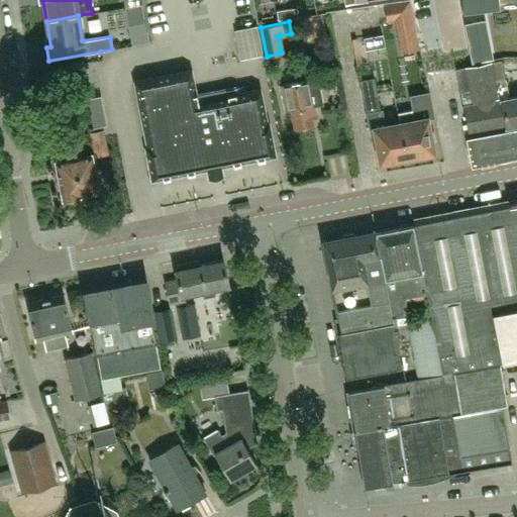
[(257,24),(238,30),(246,62),(267,57),(257,24)]
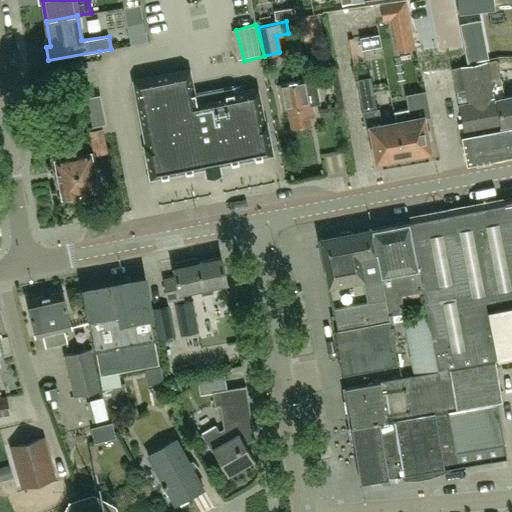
[(482,46),(465,49),(467,61),(484,58),(482,46)]
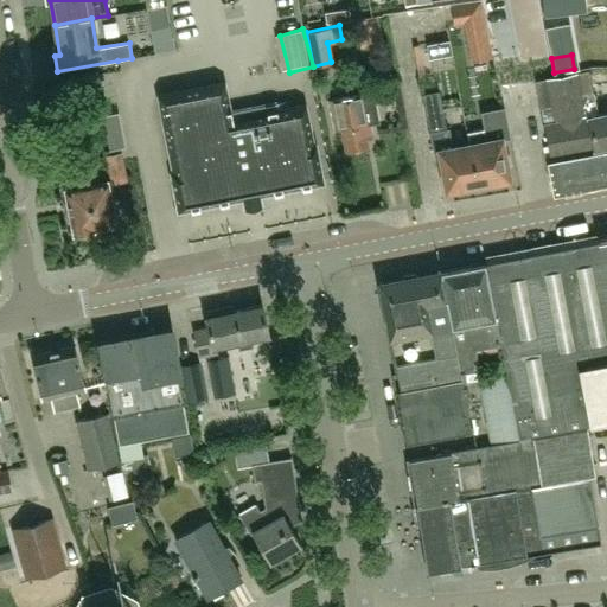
[(606,114),(598,116),(588,70),(562,76),(576,151),(593,147),(593,148),(606,145),(606,114)]
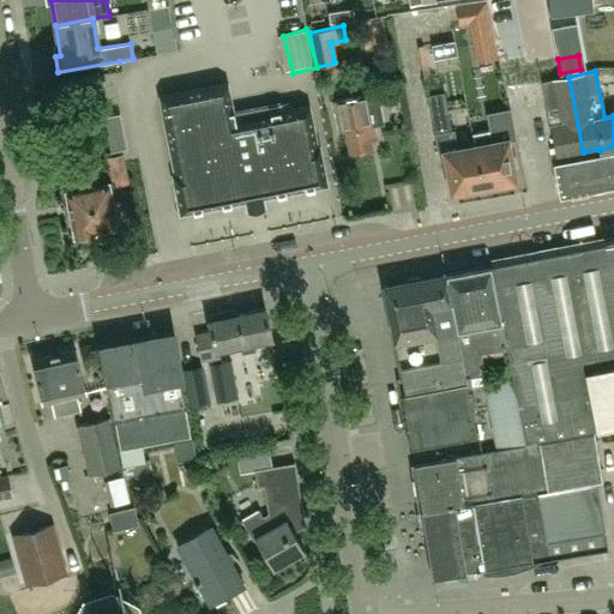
[(583,152),(569,77),(542,82),(557,157),(583,152)]
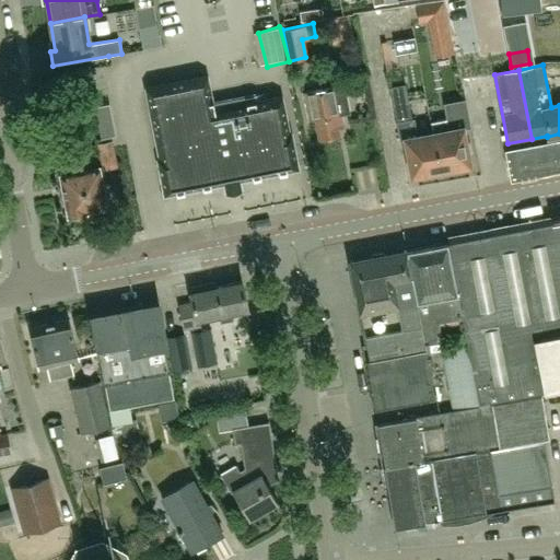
[(241,189),(238,181),(298,170),(291,135),(291,133),(289,135),(282,98),(282,97),(236,106),(235,98),(212,103),(210,89),(209,90),(206,77),(147,88),(160,159),(158,160),(158,161),(164,195),(224,184),(226,193),(241,189)]
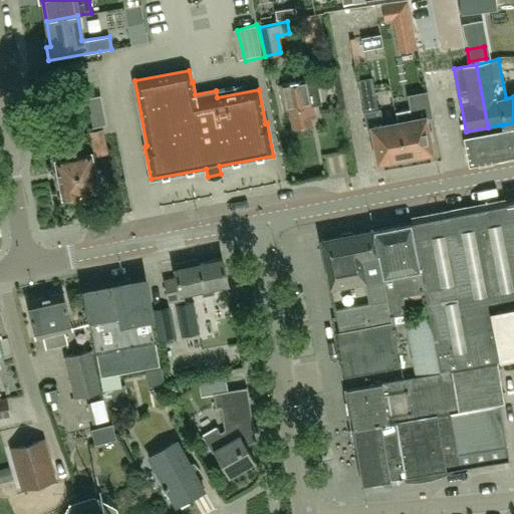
[(307,80),(279,85),(285,113),(288,112),(292,129),(311,124),(309,116),(315,115),(313,105),(320,104),(317,89),(315,78),(307,80)]
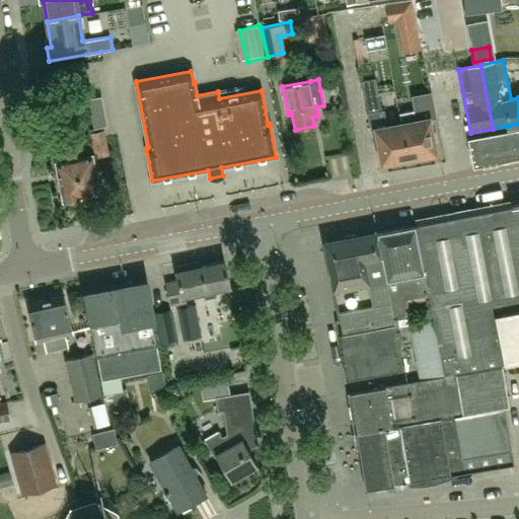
[(420,159),(421,155),(435,153),(433,144),(435,143),(430,119),(435,118),(430,92),(413,95),(416,109),(400,114),(401,123),(410,158),(411,157),(413,160),(420,159)]
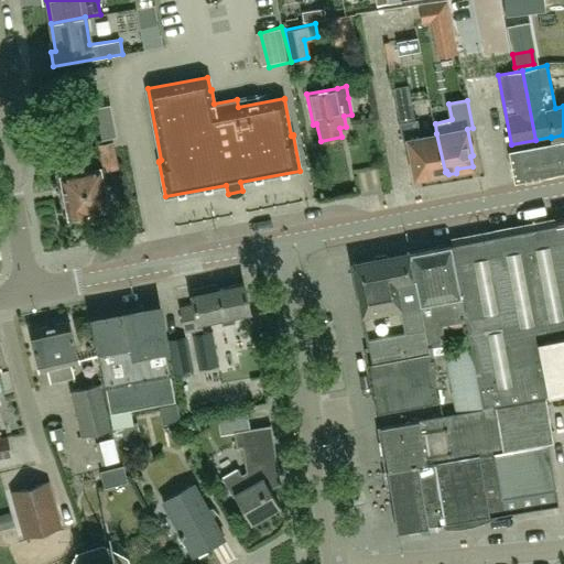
[(400,122),(416,119),(413,101),(397,105),(400,122)]
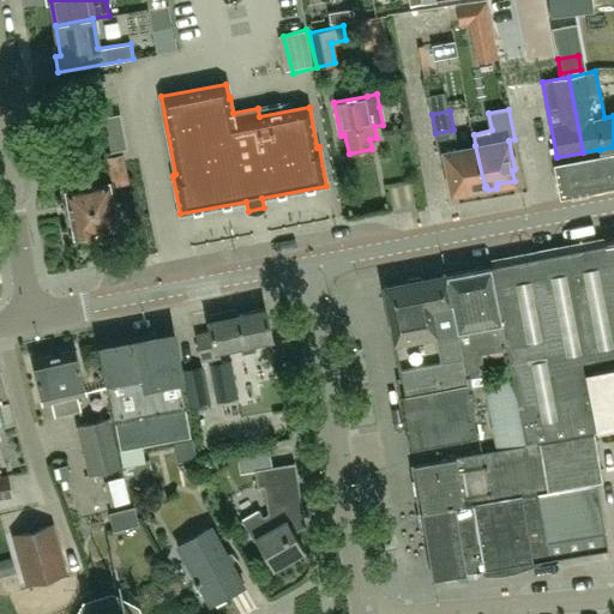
[(112,152),(125,149),(127,149),(120,114),(118,115),(104,118),(112,152)]
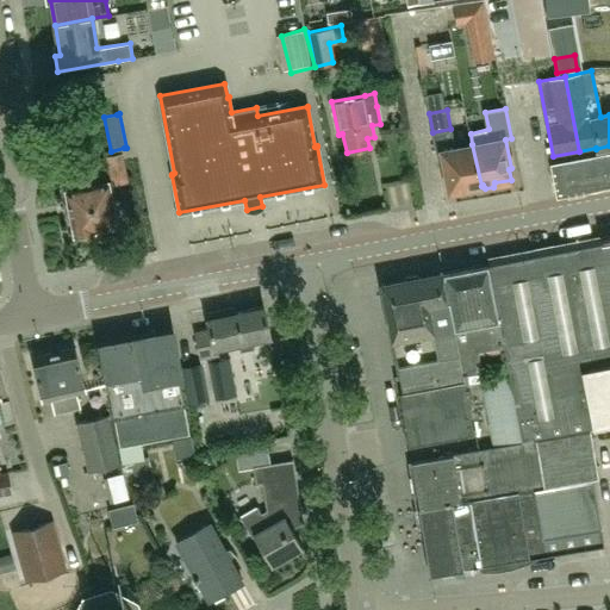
[(481,186),(472,144),(454,148),(452,129),(450,129),(433,132),(436,151),(441,150),(448,192),(481,186)]
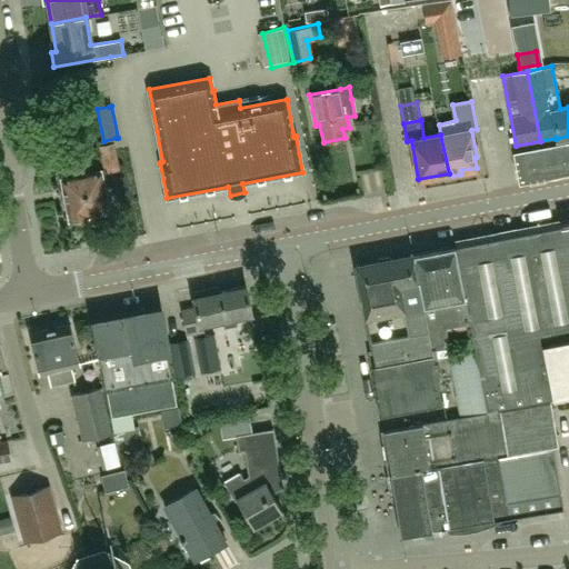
[(568,138),(511,150),(518,182),(568,171),(568,138)]
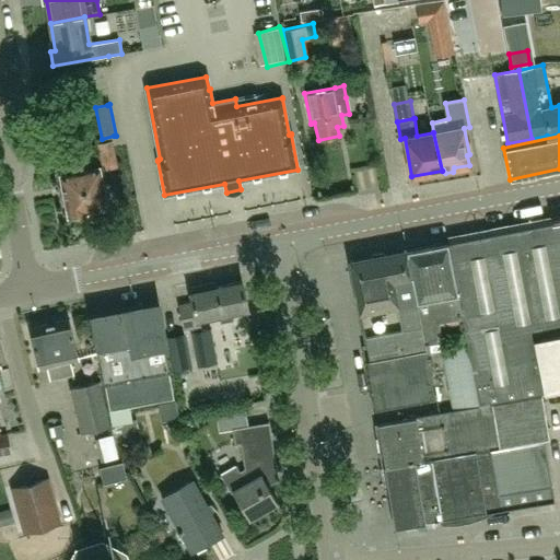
[(102,168),(116,165),(112,141),(97,144),(102,168)]
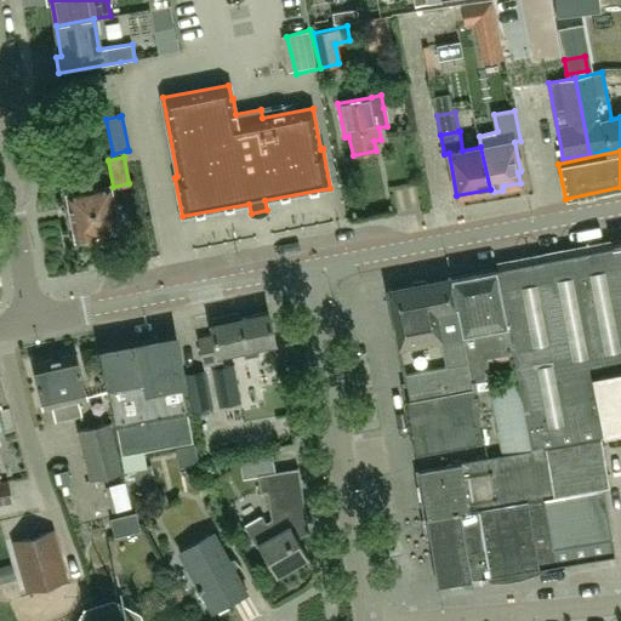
[(68,195),(77,238),(78,238),(81,241),(91,239),(93,234),(95,235),(117,229),(108,187),(85,192),(79,163),(63,165),(69,195),(68,195)]
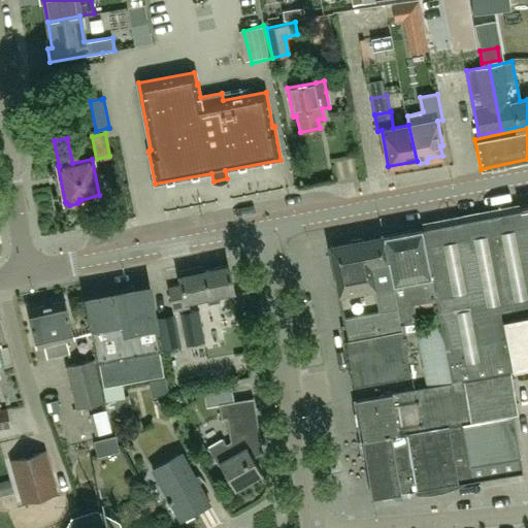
[(527,208),(490,217),(520,368),(527,366),(527,208)]
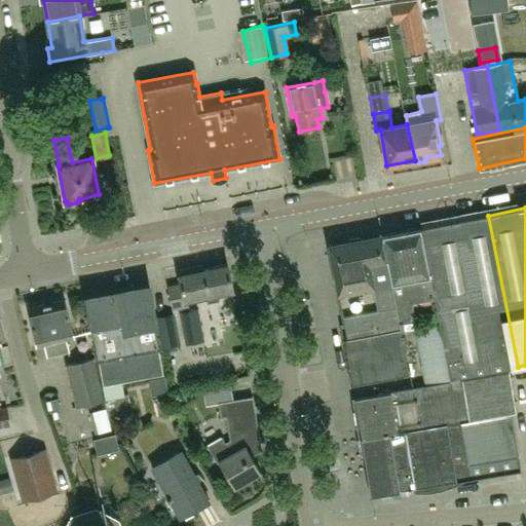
[(434,299),(450,380),(518,367),(488,216),(420,229),(427,264),(435,299),(434,299)]
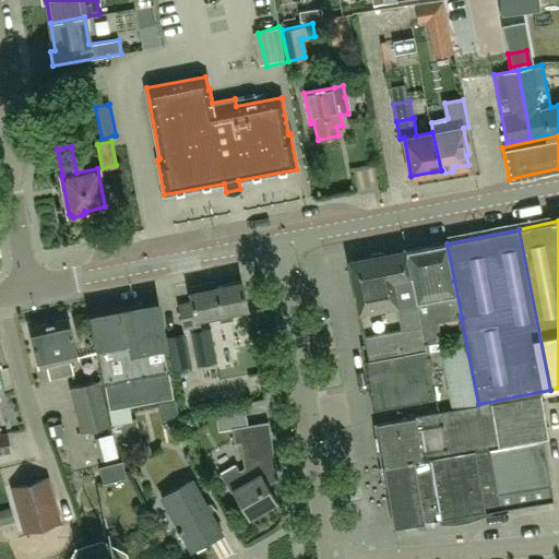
[(405,250),(413,288),(418,314),(424,344),(441,341),(437,322),(461,318),(462,318),(454,281),(447,244),(447,241),(405,250)]
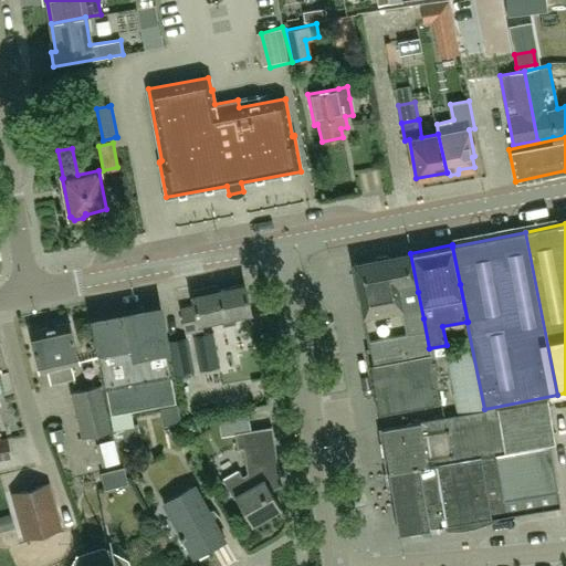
[(428,348),(429,348),(423,318),(418,292),(410,253),(354,264),(371,360),(373,360),(374,363),(370,363),(370,365),(429,355),(428,348)]
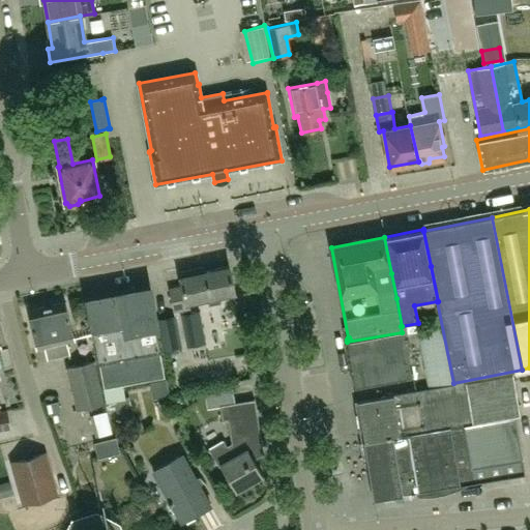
[(182,287),(170,290),(174,311),(186,308),(187,314),(180,315),(186,347),(205,343),(197,300),(208,298),(209,303),(221,301),(219,296),(233,293),(228,267),(204,271),(204,267),(179,272),(182,287)]
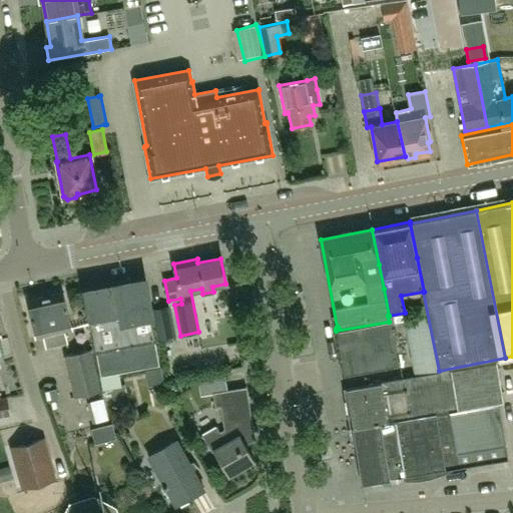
[(82,289),(88,324),(89,330),(91,329),(100,376),(158,365),(149,318),(151,318),(144,278),(127,281),(126,279),(100,284),(100,286),(82,289)]
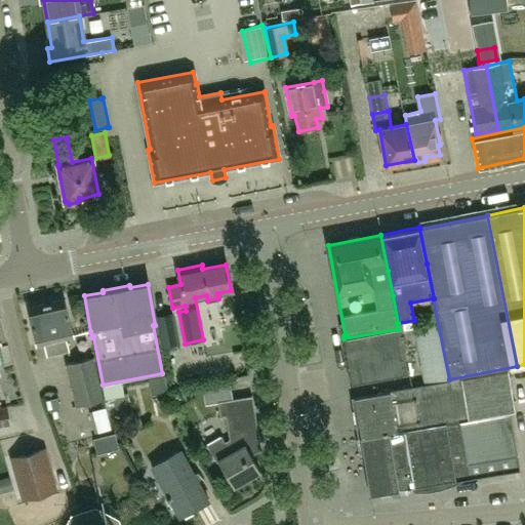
[(65,337),(73,335),(63,298),(28,308),(37,344),(45,341),(48,355),(68,350),(65,337)]
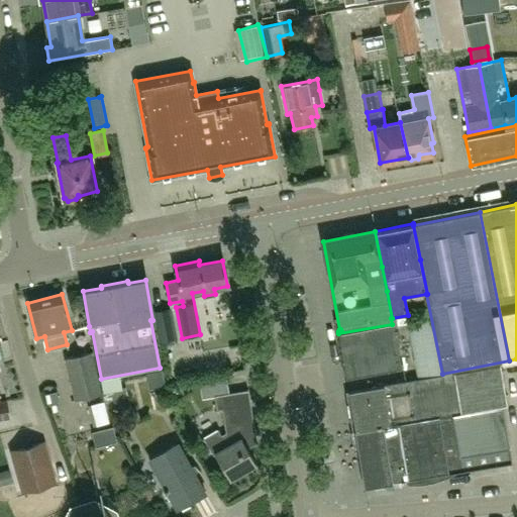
[(177,339),(171,308),(153,312),(160,343),(177,339)]
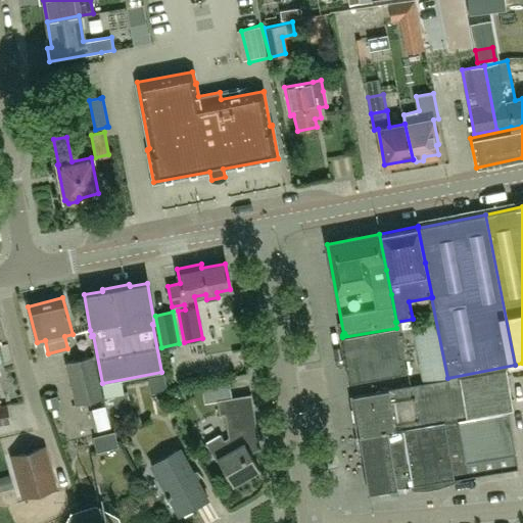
[(406,370),(396,328),(342,337),(349,381),(406,370)]
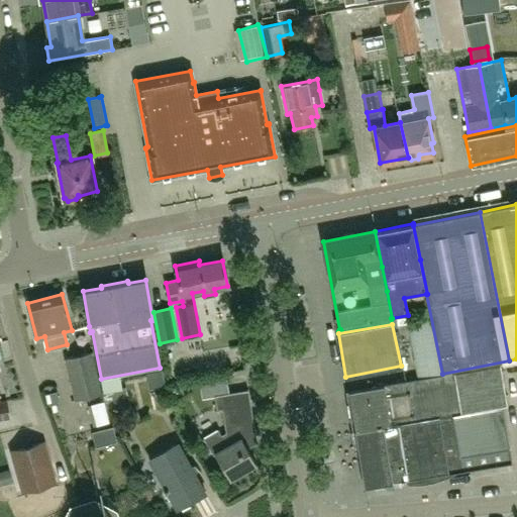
[(0,359),(4,358),(0,342),(0,341),(0,419),(9,418),(6,401),(0,402),(0,359)]
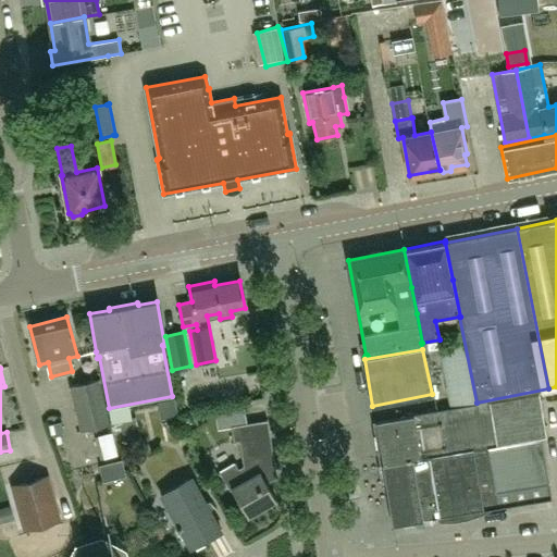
[(81,432),(109,424),(110,424),(99,379),(70,386),(81,432)]
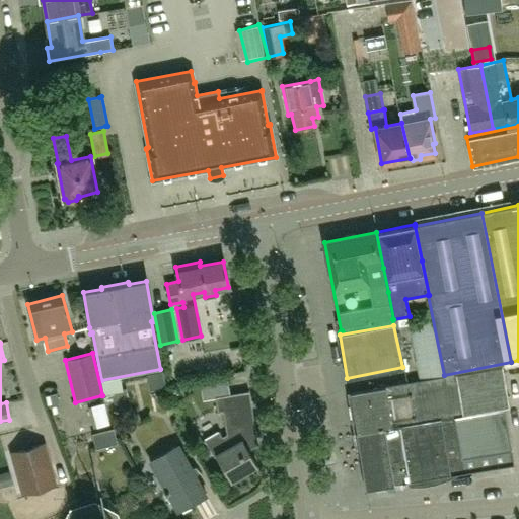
[(500,366),(444,375),(425,379),(432,420),(508,408),(500,366)]
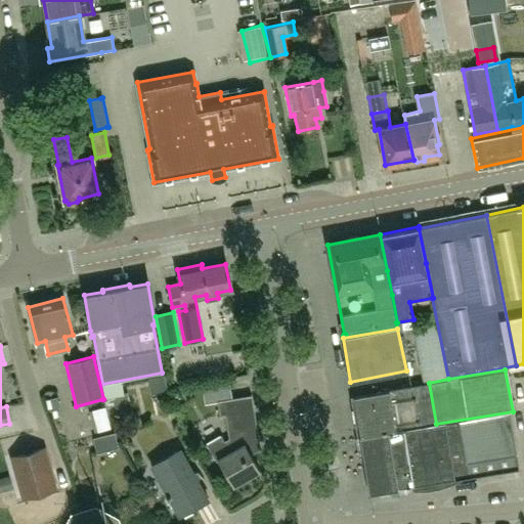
[(359,437),(434,425),(436,424),(429,383),(353,396),(353,397),(360,434),(360,435),(359,435),(359,437)]
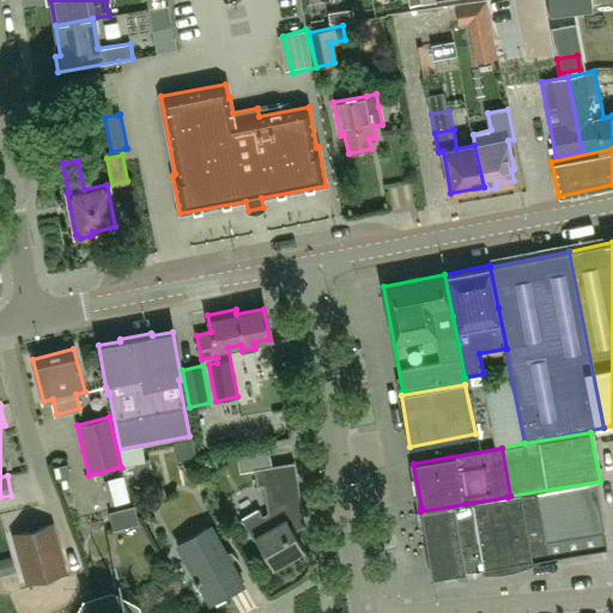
[(150,460),(122,467),(126,484),(153,477),(150,460)]
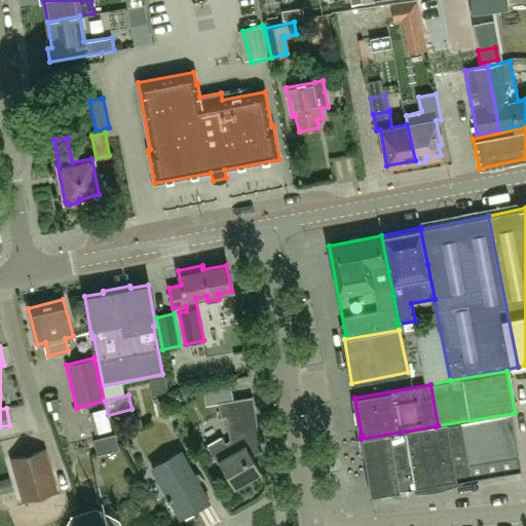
[(252,456),(261,451),(251,398),(217,404),(219,418),(225,416),(229,441),(224,445),(221,439),(208,447),(216,461),(217,460),(232,487),(260,472),(252,456)]
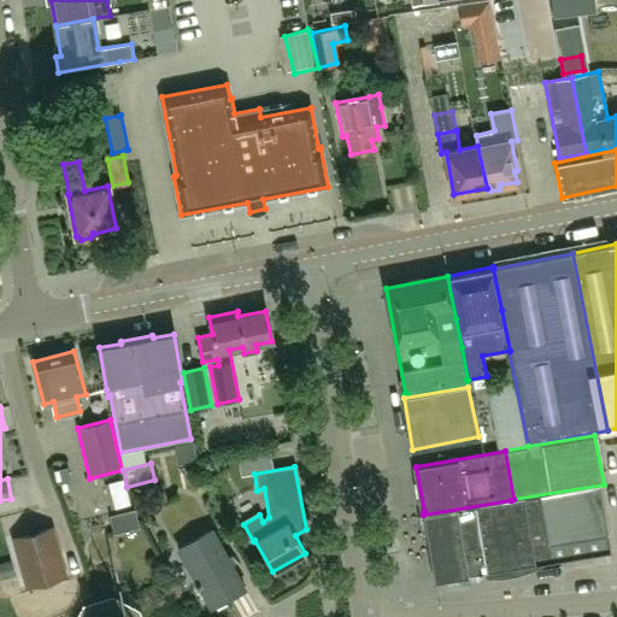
[(611,552),(599,486),(604,485),(513,499),(511,500),(523,566),(553,562),(554,563),(554,564),(556,564),(557,565),(558,565),(559,565),(560,564),(562,564),(562,563),(563,562),(563,560),(611,552)]
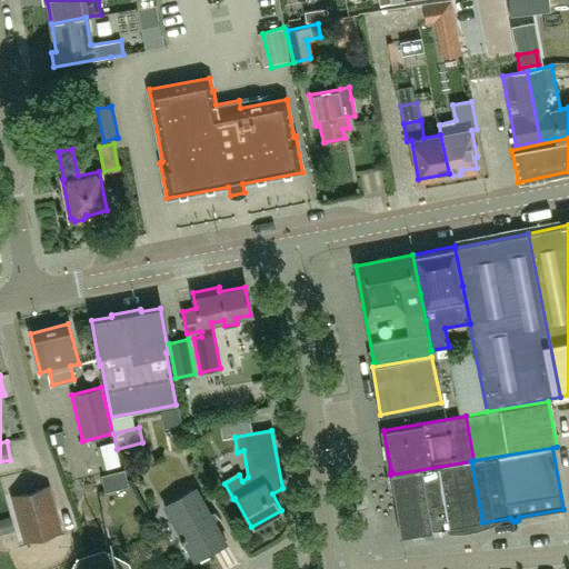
[(482,522),(471,461),(390,475),(401,536),(482,522)]
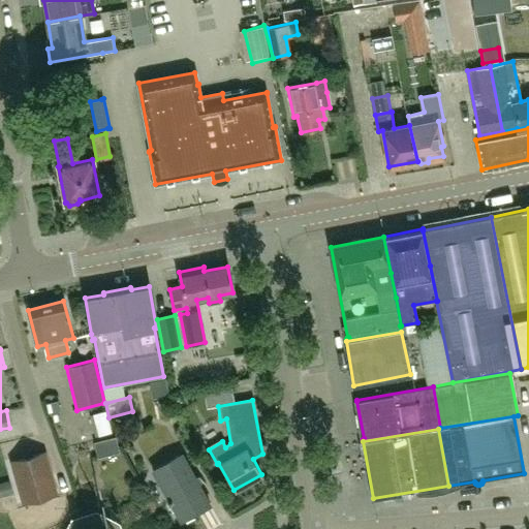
[(21,503),(56,493),(43,452),(8,462),(21,503)]
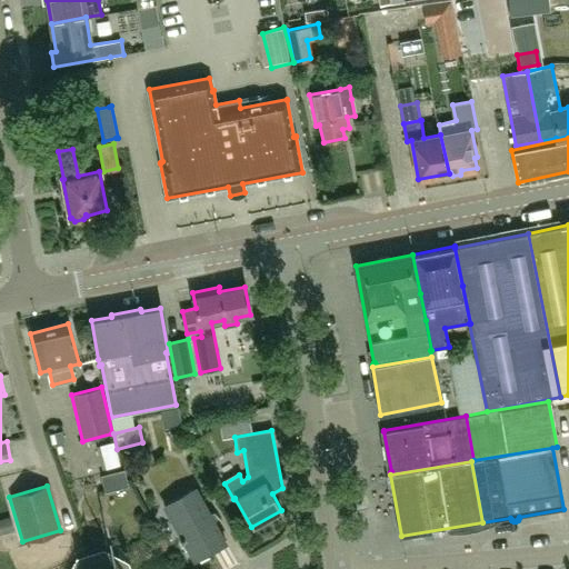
[(193,559),(225,541),(195,489),(165,507),(193,559)]
